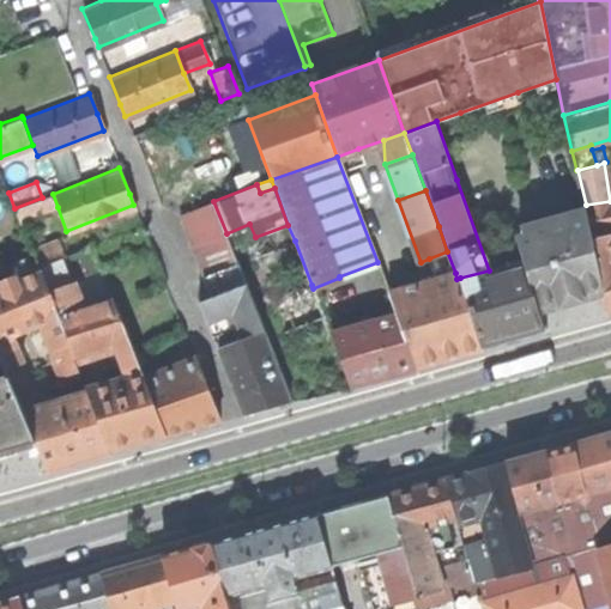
[(19,221),(58,207),(53,194),(42,198),(14,208),(19,221)]
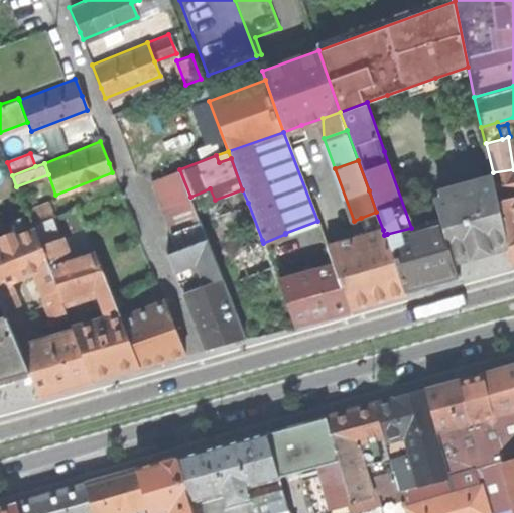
[(513,168),(513,169),(493,172),(497,195),(513,190),(513,168)]
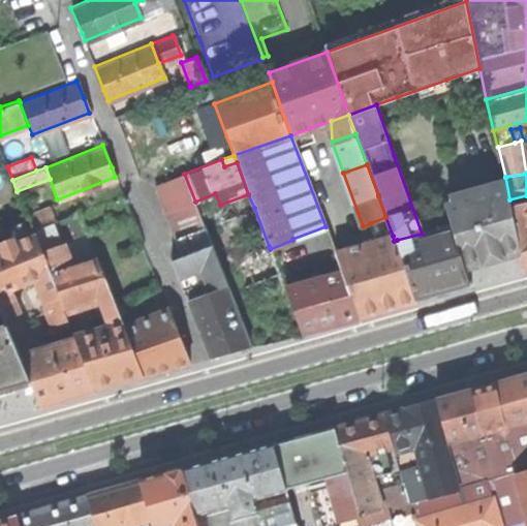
[(175,238),(205,226),(195,202),(184,174),(154,185),(175,238)]
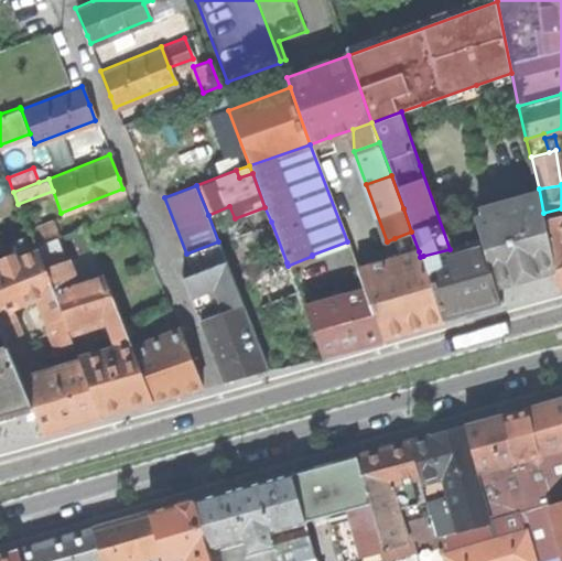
[(476,223),(481,239),(482,239),(495,282),(526,273),(554,265),(550,248),(543,217),(538,192),(478,209),(481,217),(476,223)]
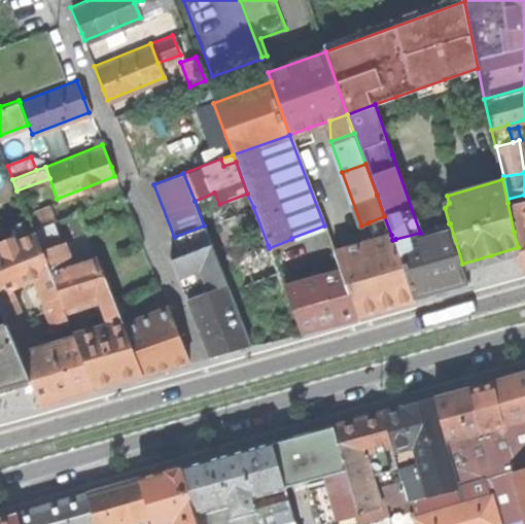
[(524,199),(508,203),(514,232),(524,229),(524,199)]
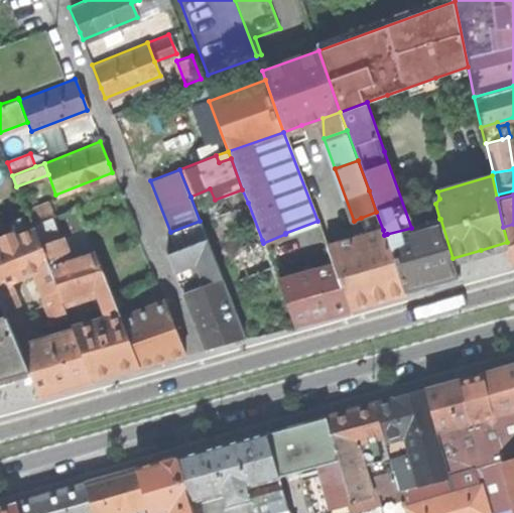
[(31,223),(53,214),(48,201),(26,210),(31,223)]
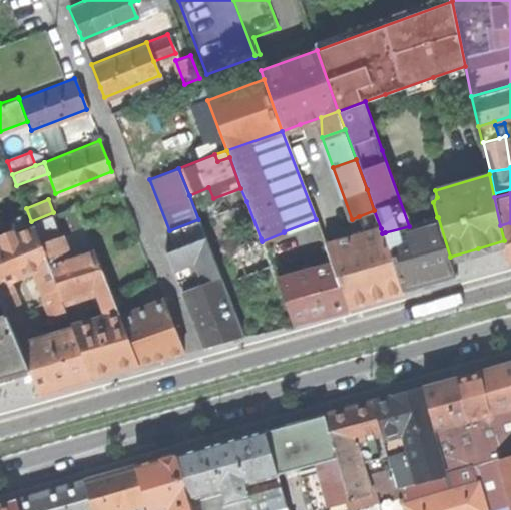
[(228,250),(261,238),(246,201),(214,213),(228,250)]
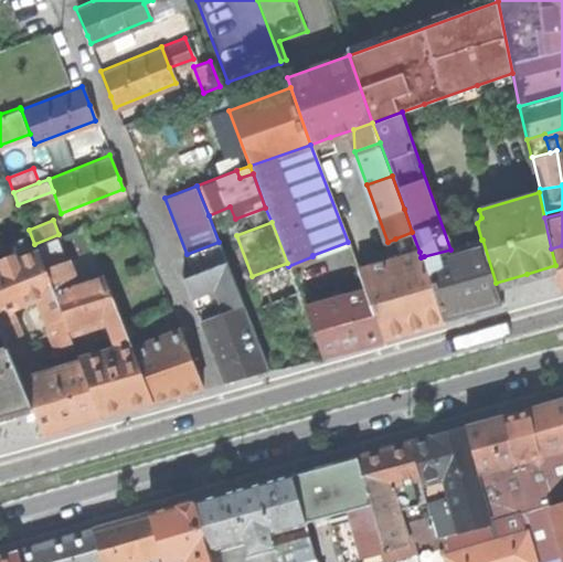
[(420,252),(412,232),(395,239),(401,257),(420,252)]
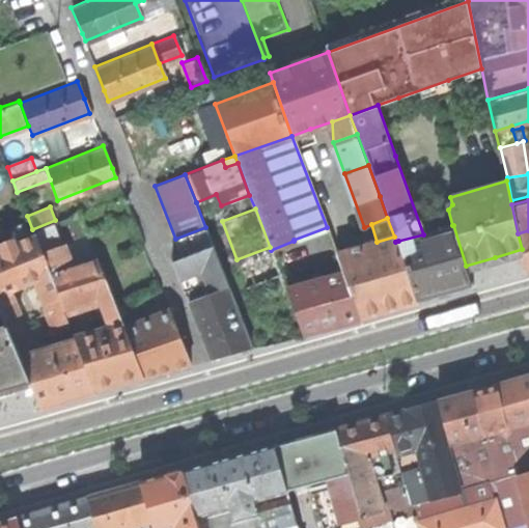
[(423,234),(398,241),(418,299),(445,292),(471,284),(466,266),(453,225),(452,225),(423,234)]
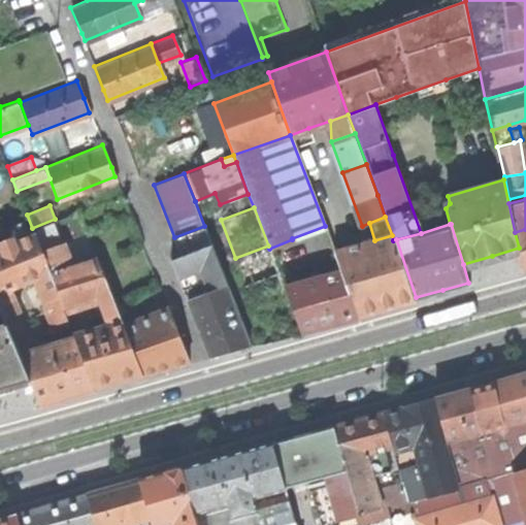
[(210,244),(204,226),(174,237),(181,256),(192,251),(210,244)]
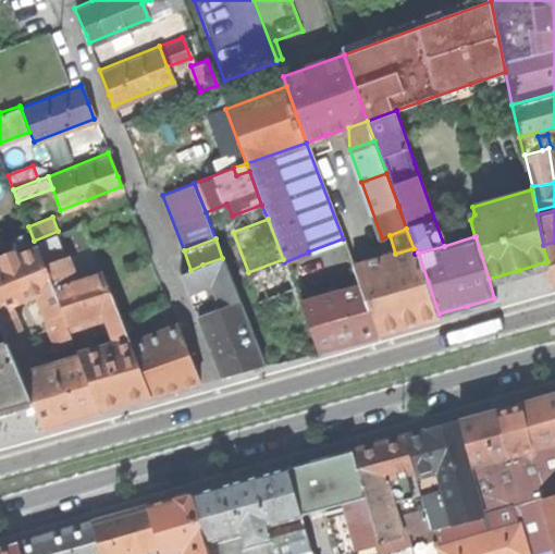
[(554,242),(543,245),(547,261),(552,282),(554,281),(554,242)]
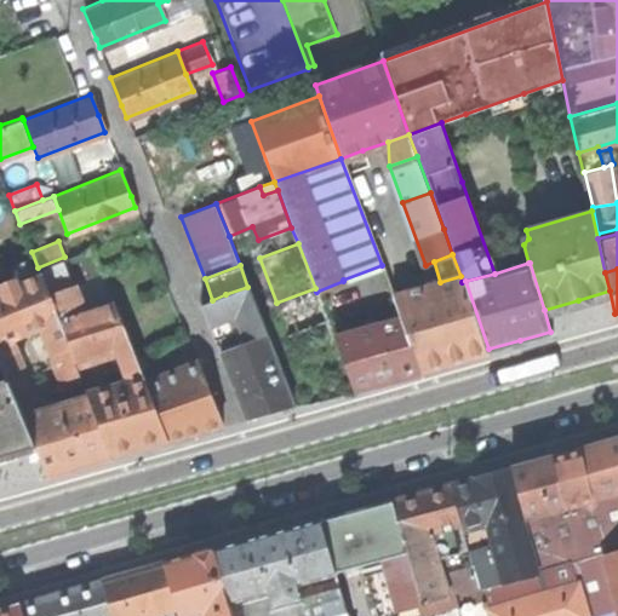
[(50,353),(68,346),(57,320),(46,293),(39,275),(16,285),(0,291),(0,368),(3,373),(21,366),(23,364),(12,338),(24,333),(39,327),(50,353)]
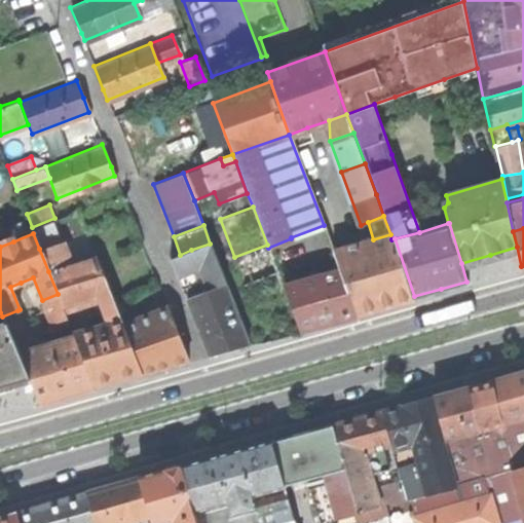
[(391,239),(390,234),(373,239),(333,251),(341,270),(357,312),(385,304),(414,296),(395,238),(391,239)]
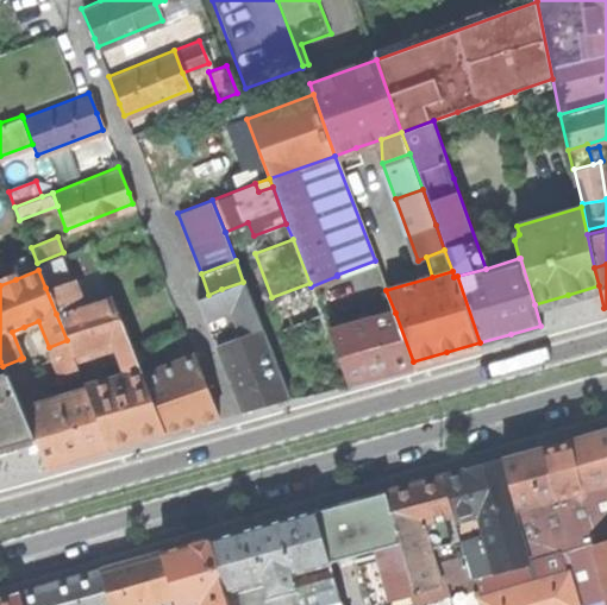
[(0,285),(16,279),(13,272),(0,277),(0,285)]
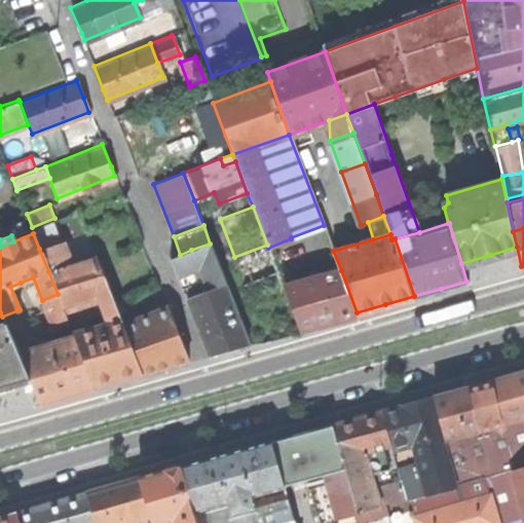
[(48,271),(49,270),(70,265),(61,240),(39,249),(48,271)]
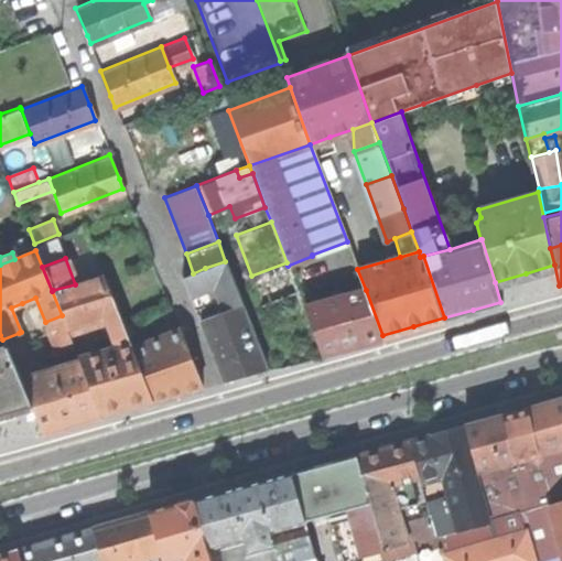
[(225,261),(205,268),(217,299),(222,312),(241,304),(225,261)]
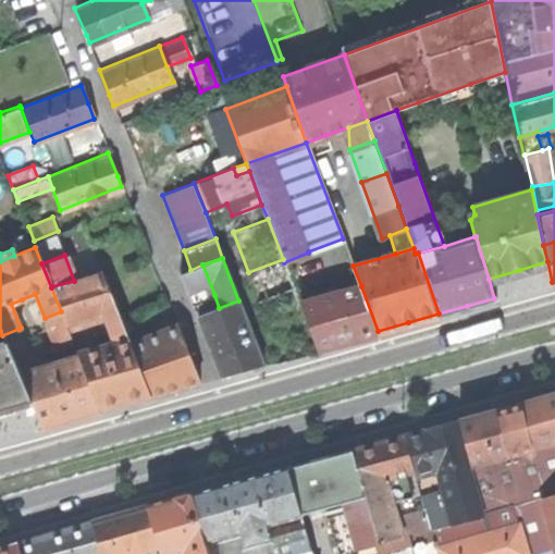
[(284,262),(283,259),(248,272),(253,285),(287,272),(284,262)]
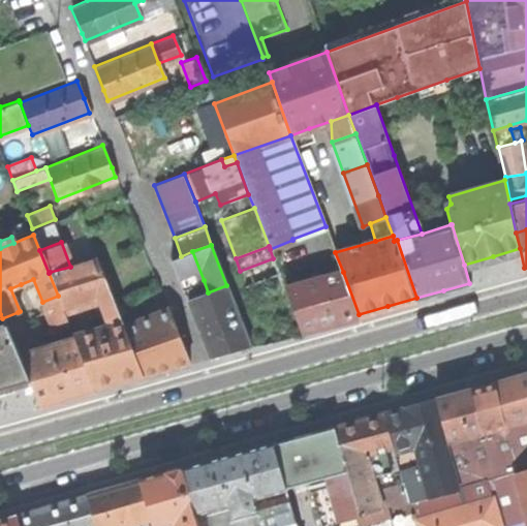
[(204,280),(192,251),(181,256),(172,259),(178,276),(183,288),(194,284),(204,280)]
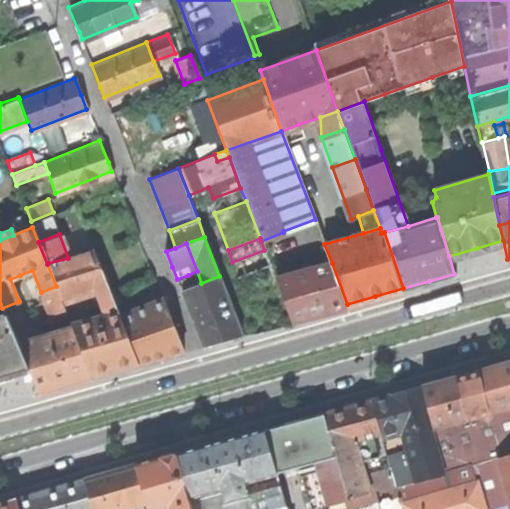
[(93,288),(107,283),(94,250),(68,258),(48,263),(62,297),(93,288)]
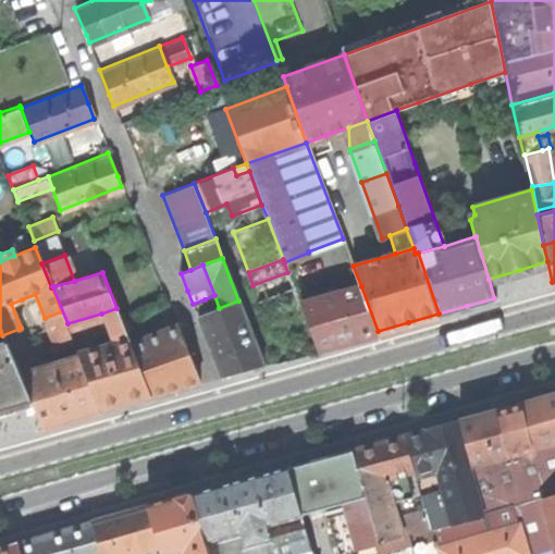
[(296,295),(299,304),(337,293),(335,285),(322,290),(321,287),(296,295)]
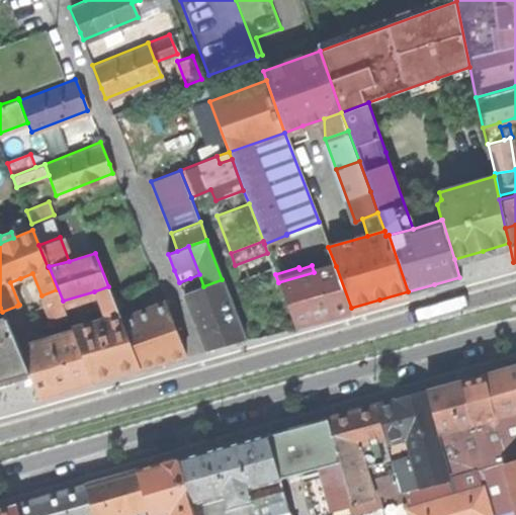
[(239,279),(245,296),(250,311),(259,334),(276,329),(294,324),(278,282),(275,274),(272,266),(239,279)]
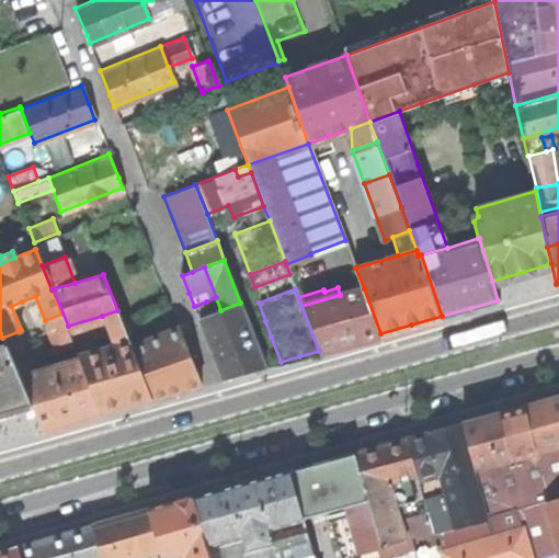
[(364,288),(340,295),(357,340),(380,333),(364,288)]
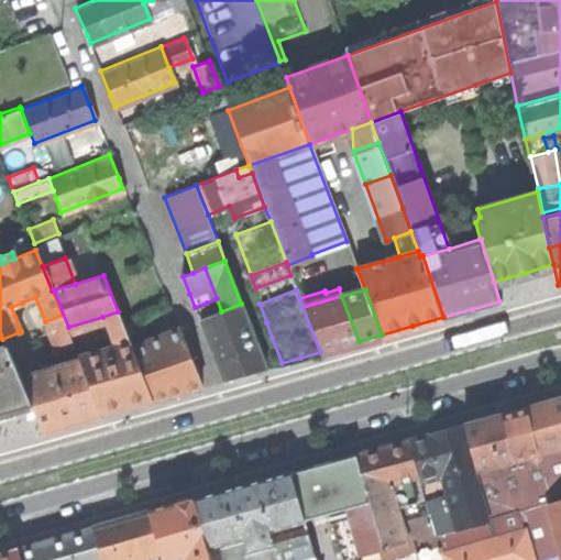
[(359,341),(341,296),(303,307),(320,352),(339,347),(359,341)]
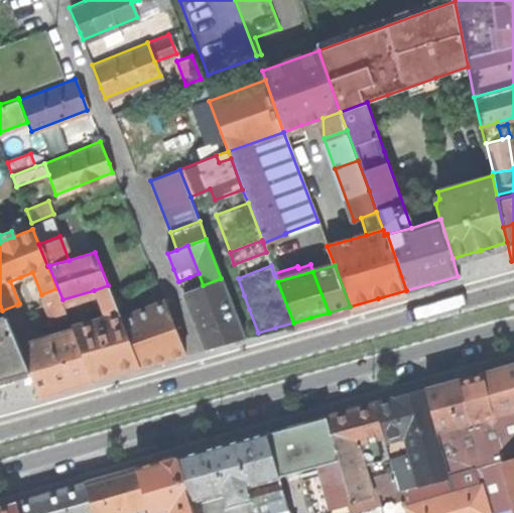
[(191,282),(189,277),(178,281),(180,286),(191,282)]
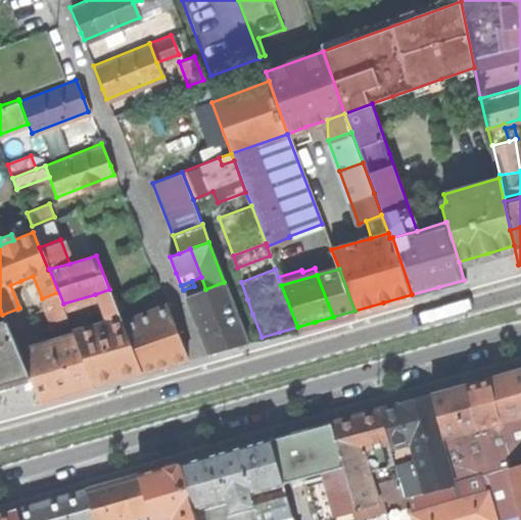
[(248,340),(224,282),(205,289),(185,297),(207,352),(228,346),(248,340)]
